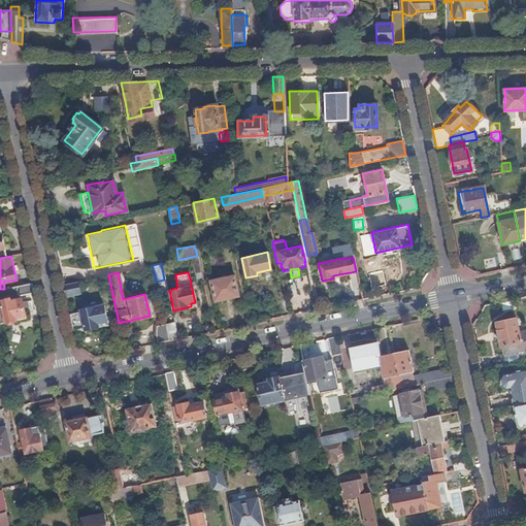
[(237,295),(233,275),(210,281),(215,300),(237,295)]
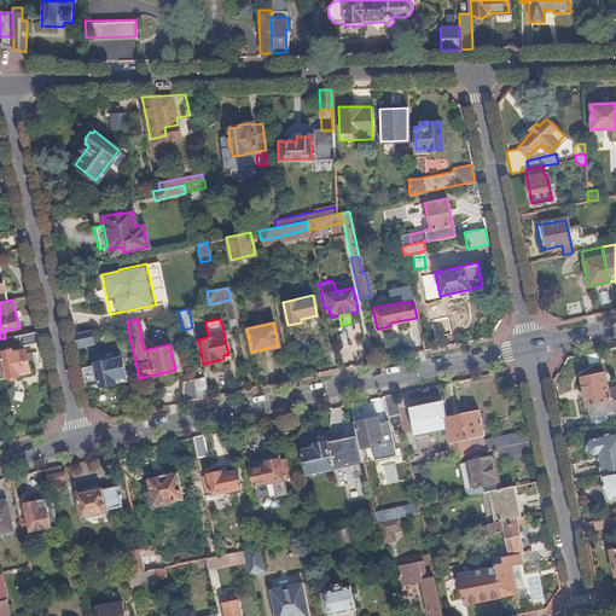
[(89,330),(74,333),(76,347),(92,343),(89,330)]
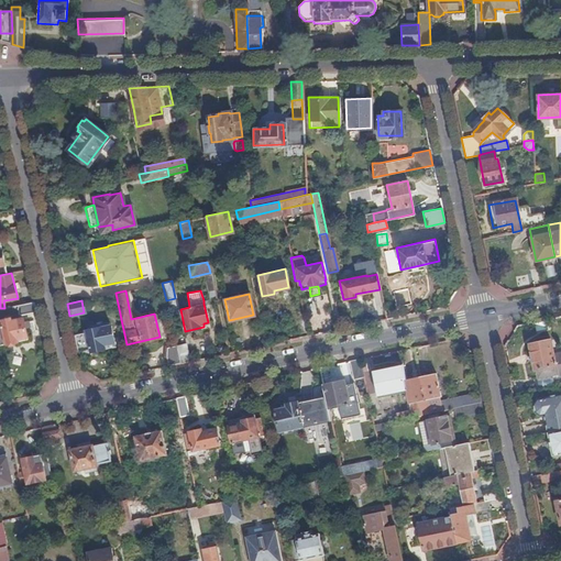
[(35,311),(33,301),(15,305),(18,312),(20,315),(35,311)]
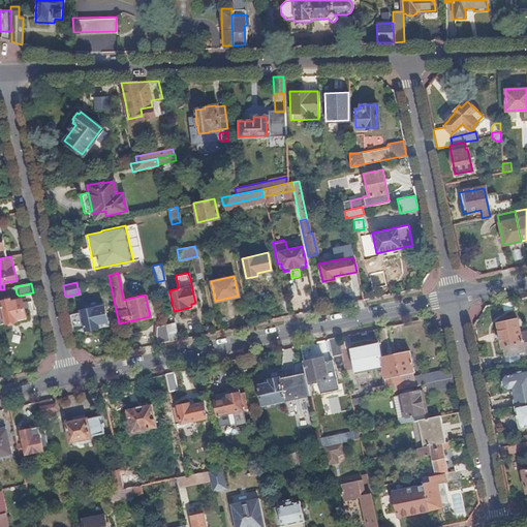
[(14,286),(4,289),(0,289),(0,298),(17,293),(14,286)]
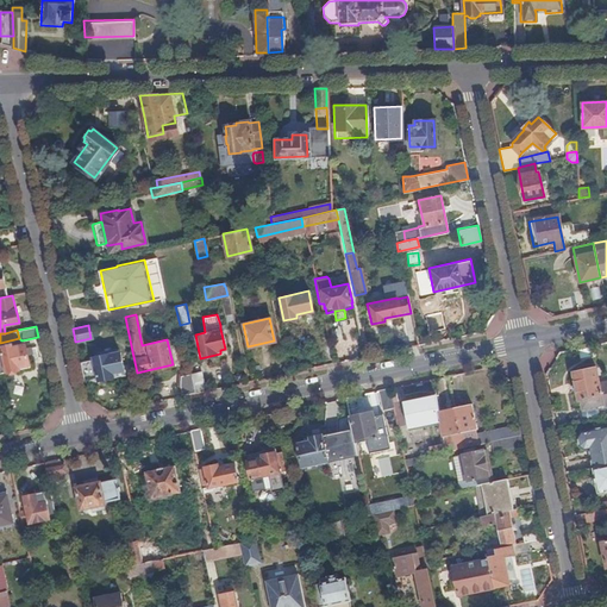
[(324,364),(332,363),(329,343),(320,345),(324,364)]
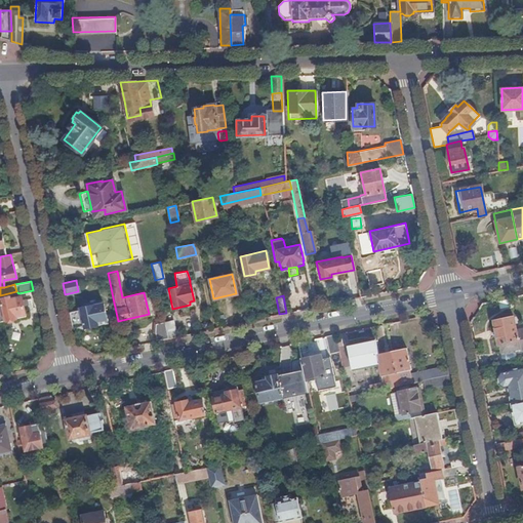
[(0,321),(15,318),(15,316),(25,314),(23,305),(31,303),(30,297),(22,299),(21,296),(9,298),(9,296),(0,298),(0,321)]
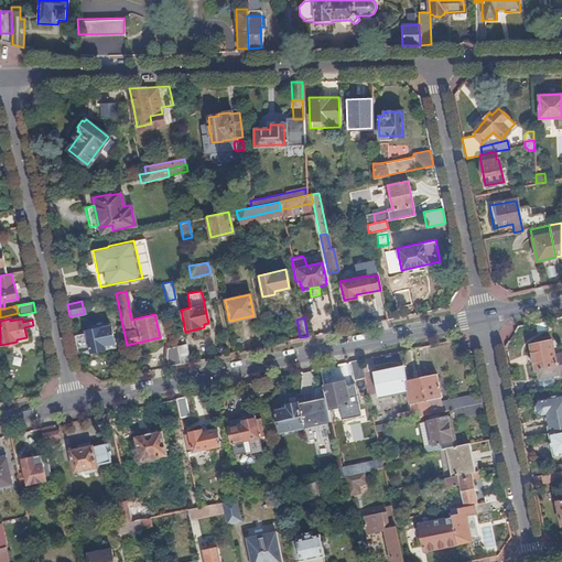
[(86,333),(73,335),(77,355),(109,348),(108,344),(114,343),(109,325),(85,331),(86,333)]
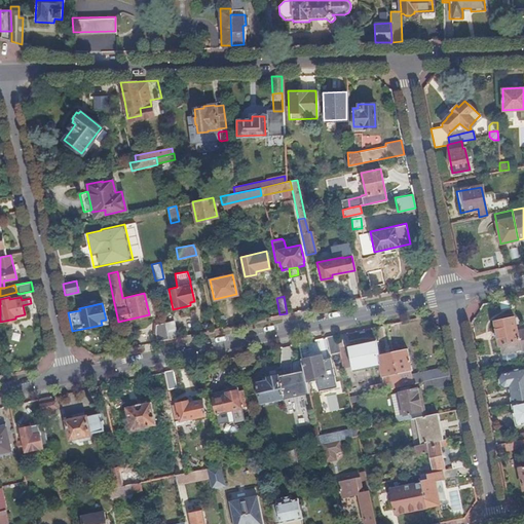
[(521,350),(523,349),(523,333),(518,335),(514,317),(494,323),(499,345),(501,353),(520,349),(521,350)]
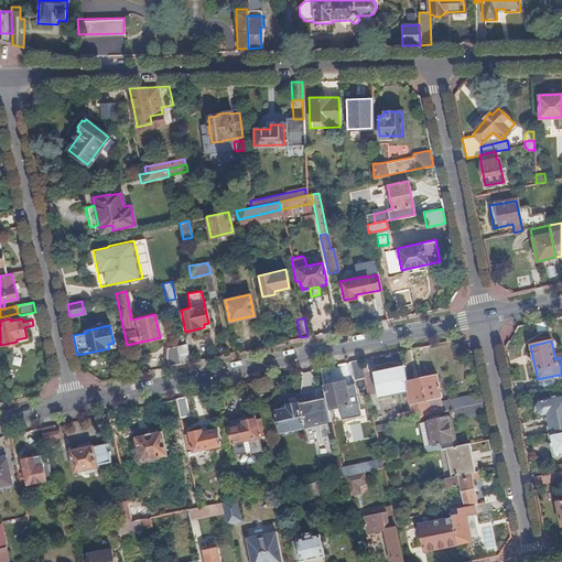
[(166,357),(169,366),(180,364),(176,347),(175,345),(166,346),(166,357)]
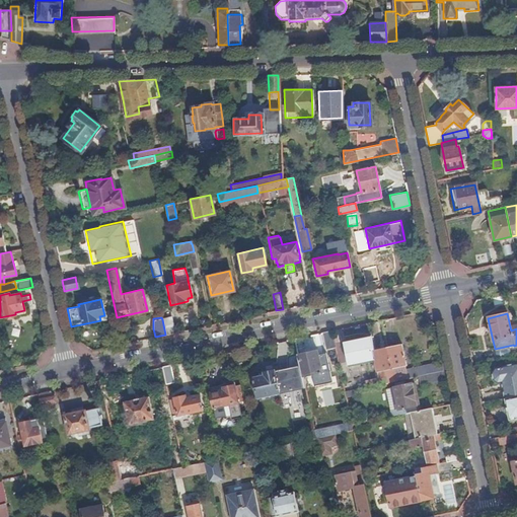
[(162,319),(165,335),(173,333),(170,317),(162,319)]
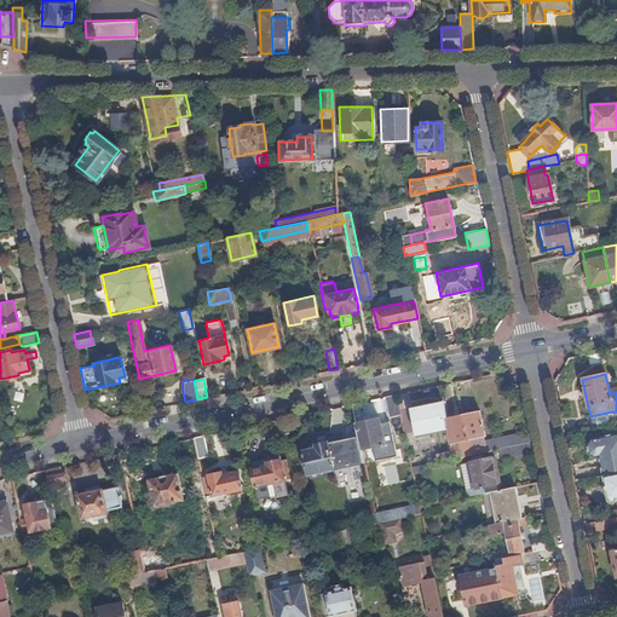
[(398,414),(395,395),(384,397),(387,416),(398,414)]
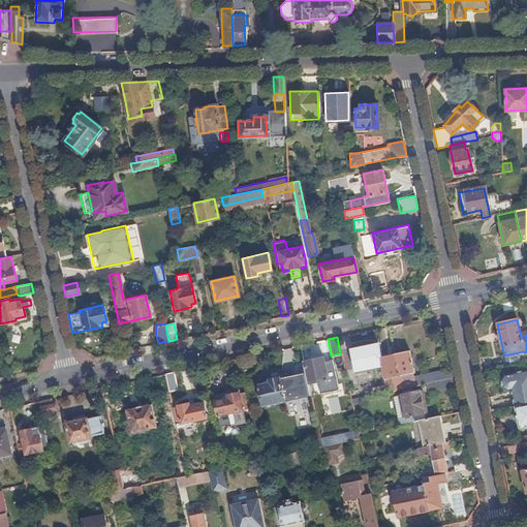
[(380,355),(377,341),(348,347),(353,372),(380,367),(380,369),(381,369),(379,357),(380,357),(380,355)]
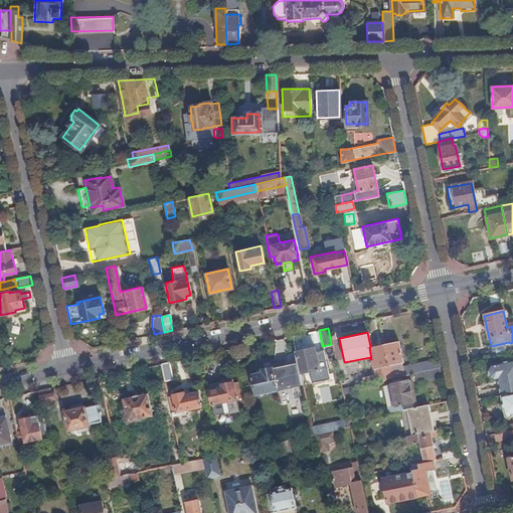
[(294,351),(291,336),(283,337),(291,374),(299,372),(294,351)]
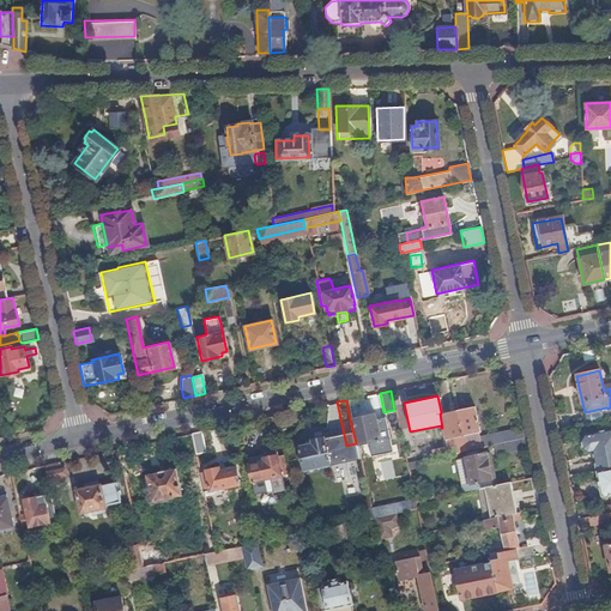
[(473,405),(455,409),(461,435),(479,431),(473,405)]
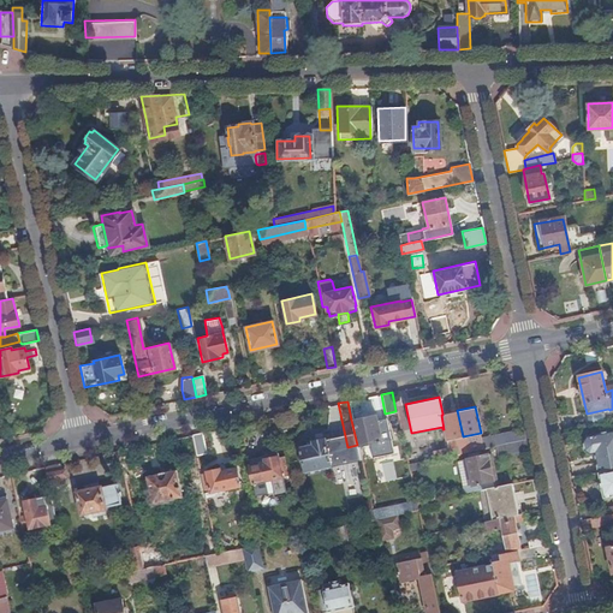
[(463,436),(457,410),(442,414),(442,415),(441,415),(444,429),(442,429),(447,447),(439,450),(440,456),(466,451),(463,436)]
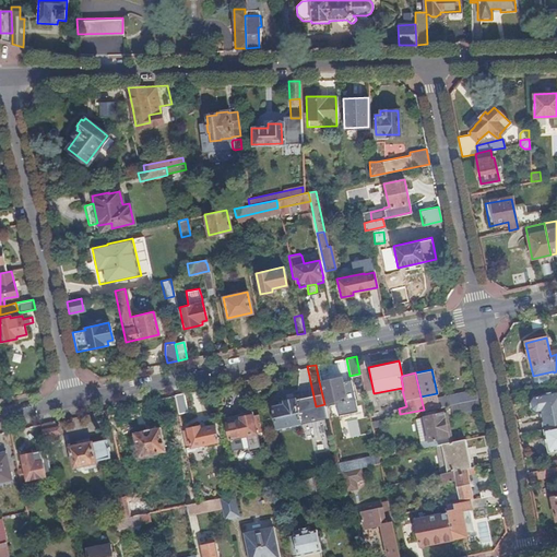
[(341,377),(319,381),(324,404),(345,401),(341,377)]
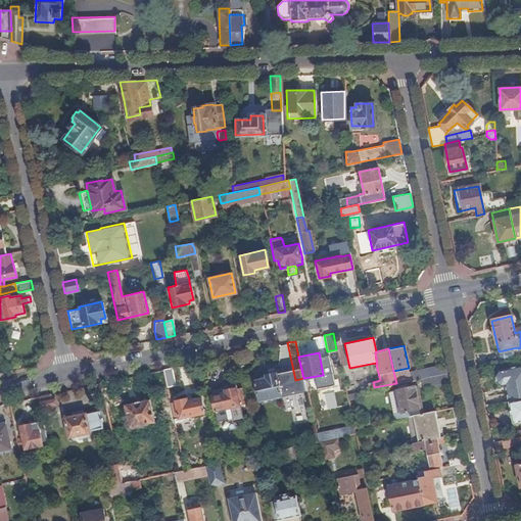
[(237,370),(234,353),(227,356),(231,372),(237,370)]
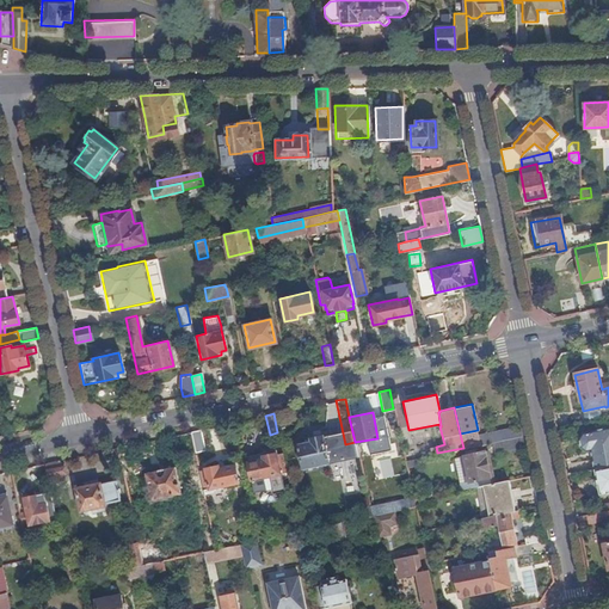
[(522,436),(521,426),(477,435),(478,444),(491,442),(522,436)]
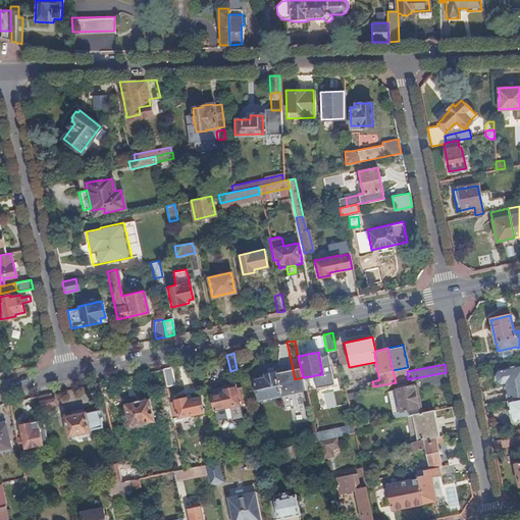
[(506,401),(519,398),(519,364),(497,369),(492,374),(495,382),(499,385),(503,384),(506,401)]
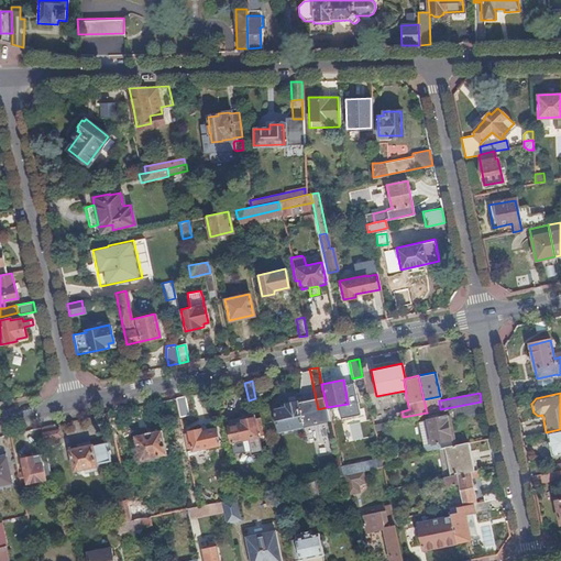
[(187,415),(184,396),(175,397),(178,416),(187,415)]
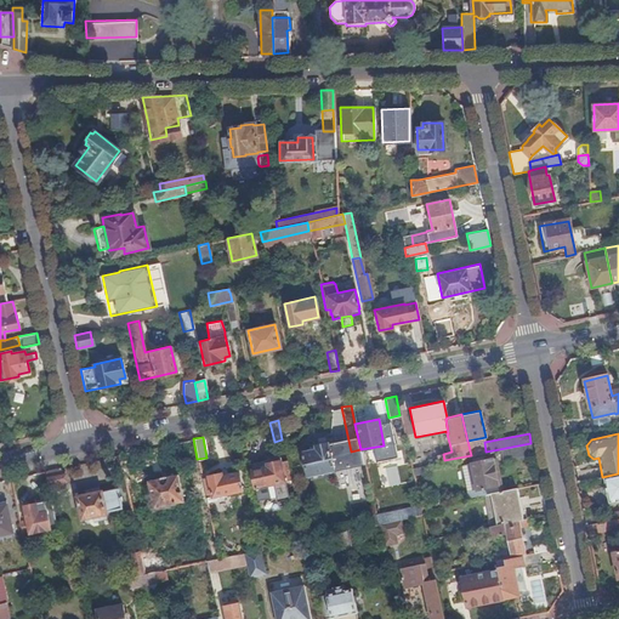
[(333,470),(327,443),(314,446),(314,450),(302,453),(307,475),(333,470)]
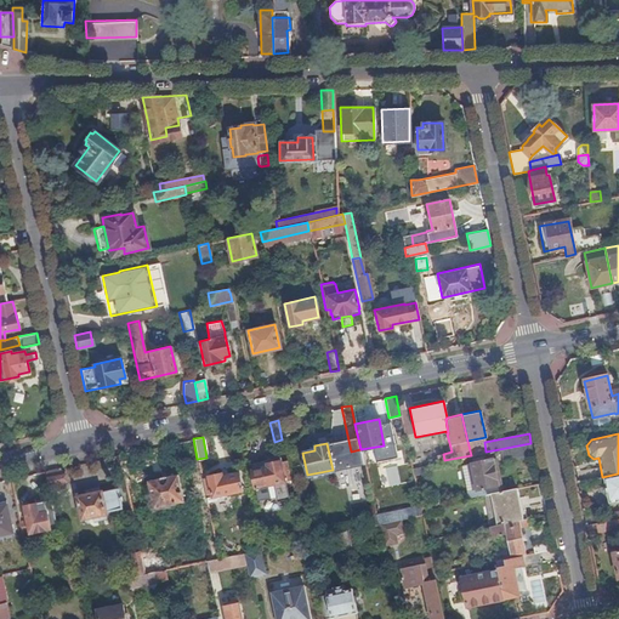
[(533,453),(531,443),(499,449),(501,459),(533,453)]
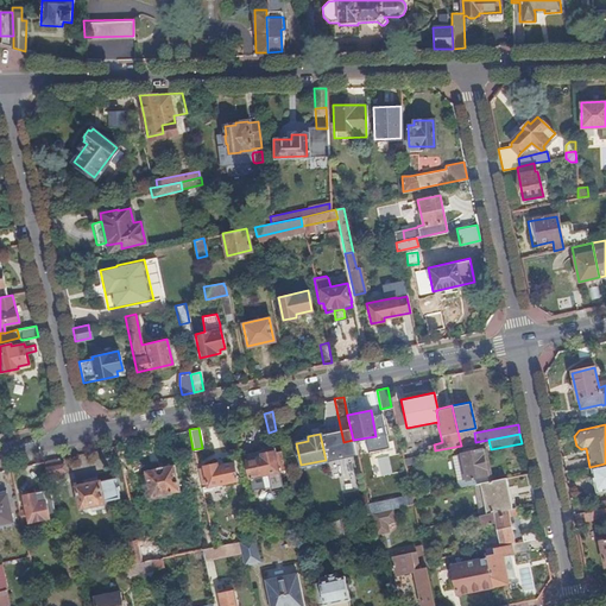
[(284,469),(281,450),(275,453),(273,448),(270,446),(260,448),(259,450),(260,458),(245,460),(252,490),(270,486),(271,491),(283,488),(278,471),(284,469)]
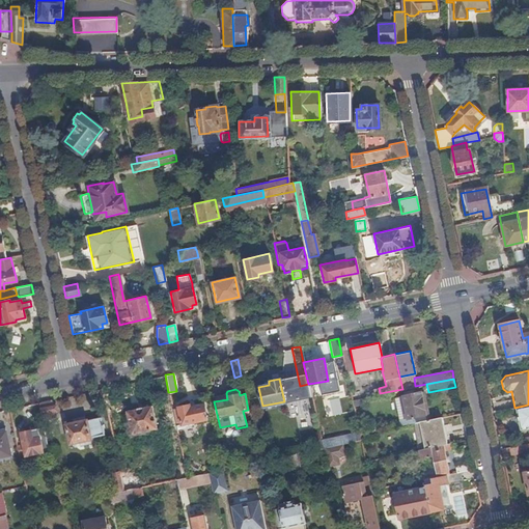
[(419,421),(425,420),(419,391),(402,395),(407,417),(399,419),(400,425),(413,422),(419,421)]
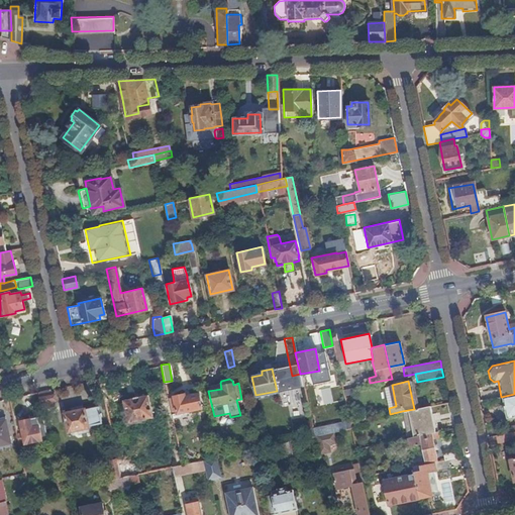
[(396,406),(392,385),(384,386),(389,408),(396,406)]
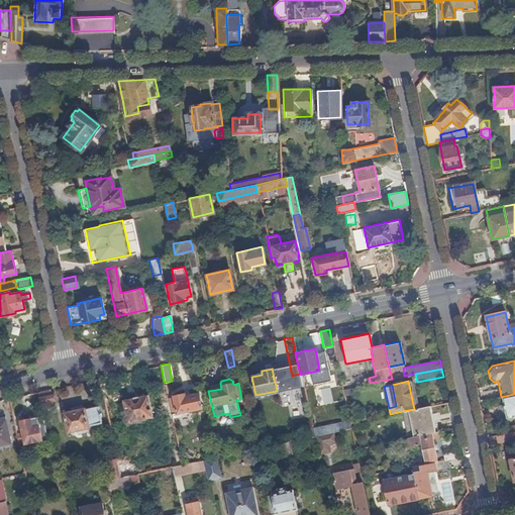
[(351,387),(342,389),(343,395),(352,393),(351,387)]
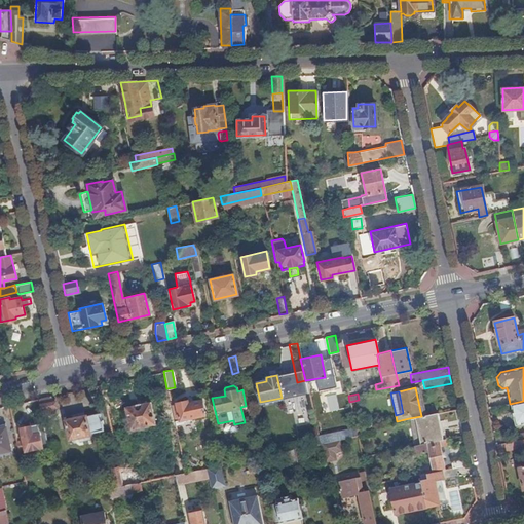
[(51,400),(48,396),(37,399),(41,415),(51,413),(53,410),(51,400)]
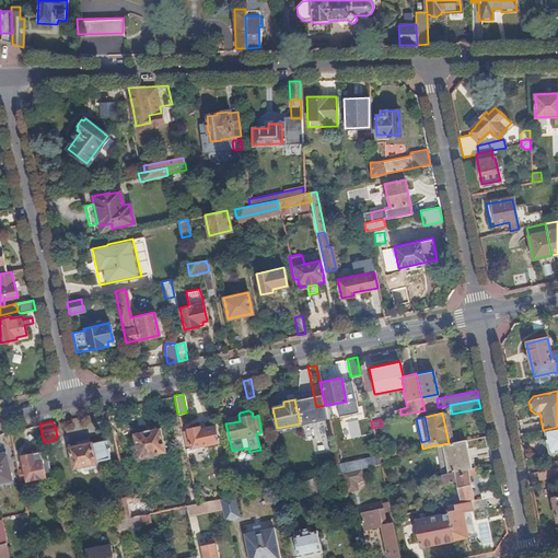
[(199,427),(182,431),(185,449),(218,442),(214,427),(200,429),(199,427)]
